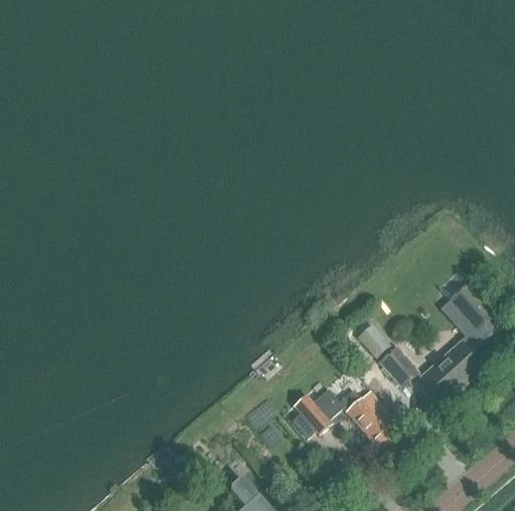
[(469,333),(421,377),(444,401),(483,367),(470,352),(485,339),(475,328),(486,319),(461,291),(445,306),(469,333)]
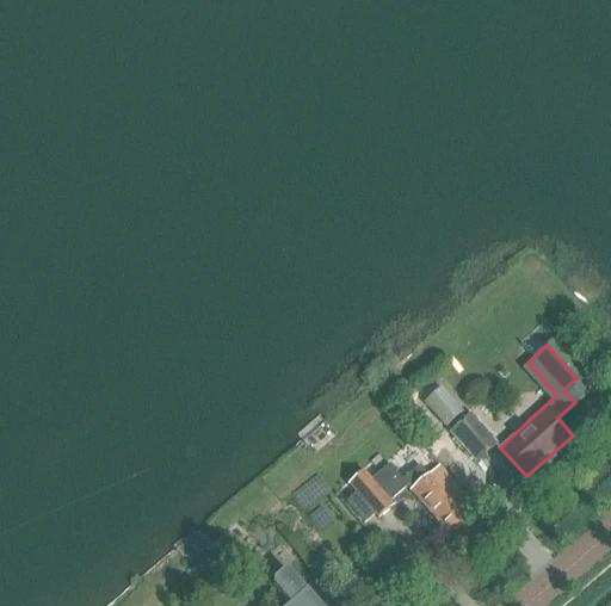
[(470,413),(451,430),(476,458),(497,441),(470,413)]
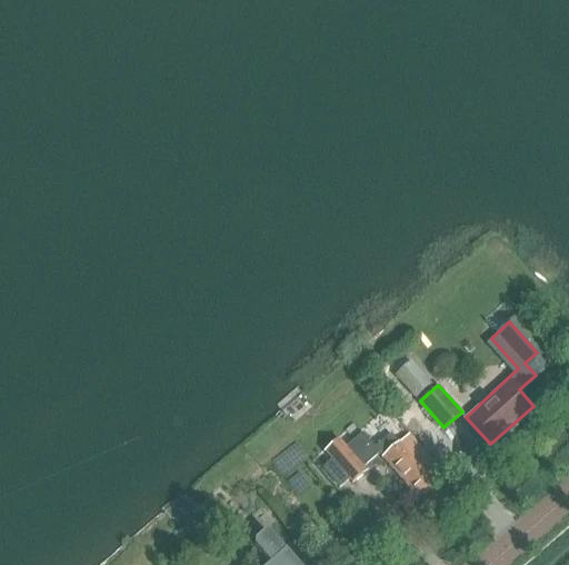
[(379,449),(382,453),(399,438),(391,430),(376,444),(361,428),(346,443),(338,434),(322,447),(331,456),(321,465),(339,484),(348,476),(351,479),(367,466),(363,463),(379,449)]
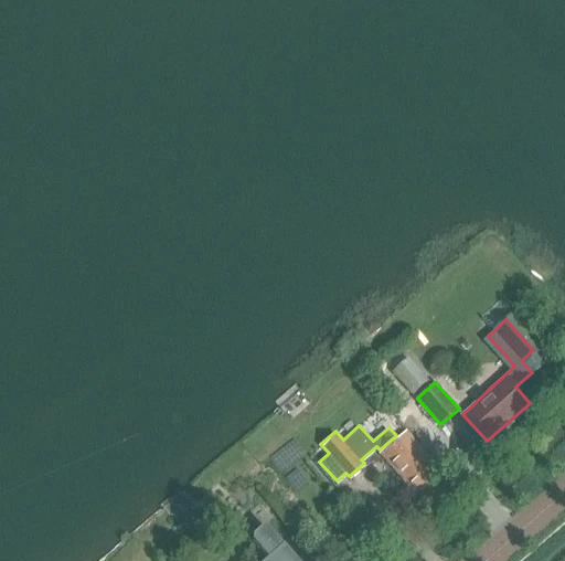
[(396,435),(380,450),(428,505),(444,490),(424,467),(434,459),(406,427),(396,435)]
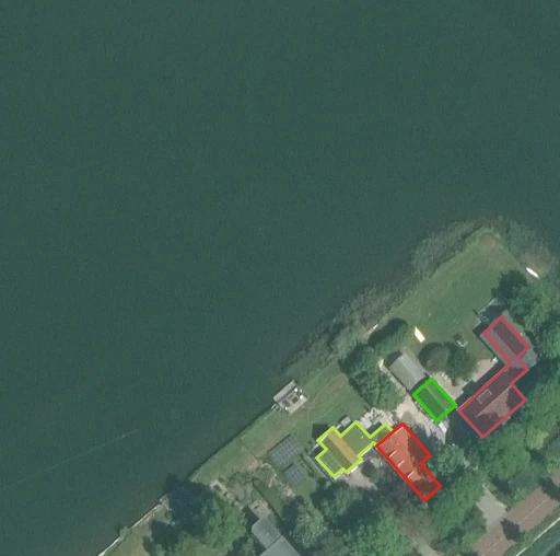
[(294,555),(280,539),(261,518),(251,528),(251,532),(266,551),(259,555),(294,555)]
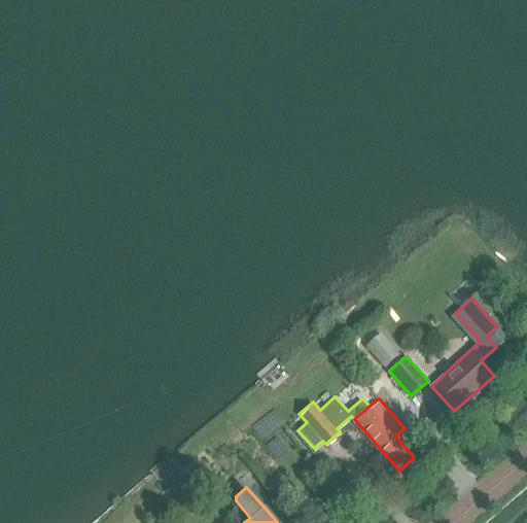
[(276,501),(269,493),(261,499),(269,508),(276,501)]
